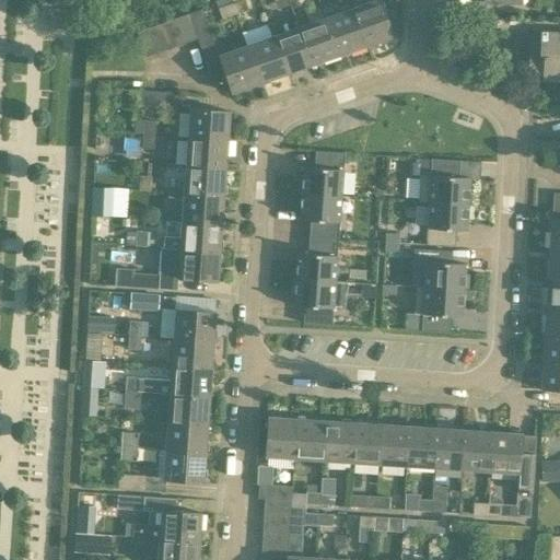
[(243,0),(240,0),(230,3),(234,15),(247,11),(243,0)]
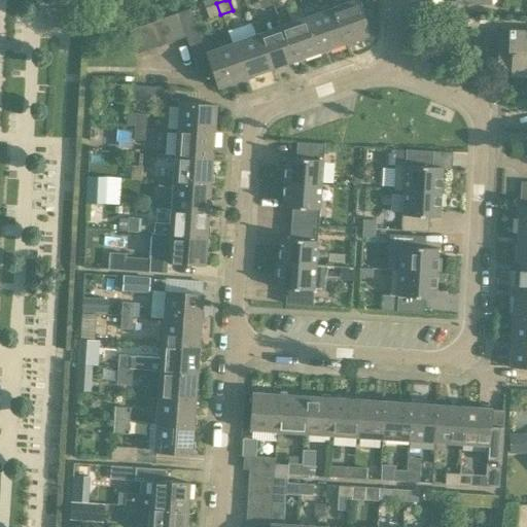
[(355,0),(352,0),(329,8),(342,44),(367,35),(366,32),(373,30),(365,10),(360,12),(355,0)]
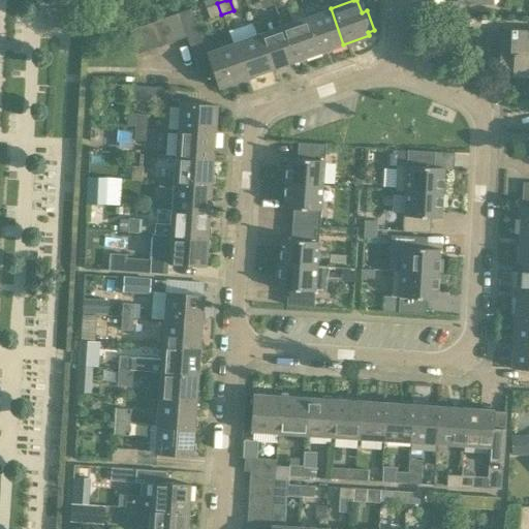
[(221,14),(217,3),(205,8),(209,19),(221,14)]
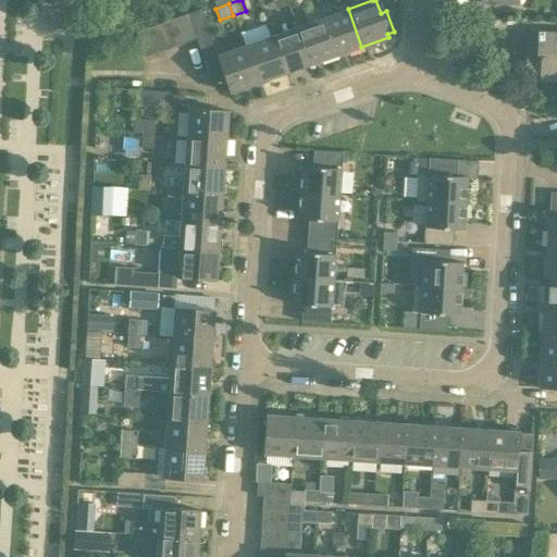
[(322,17),(335,56),(361,47),(348,9),(333,14),(331,7),(319,10),(322,17)]
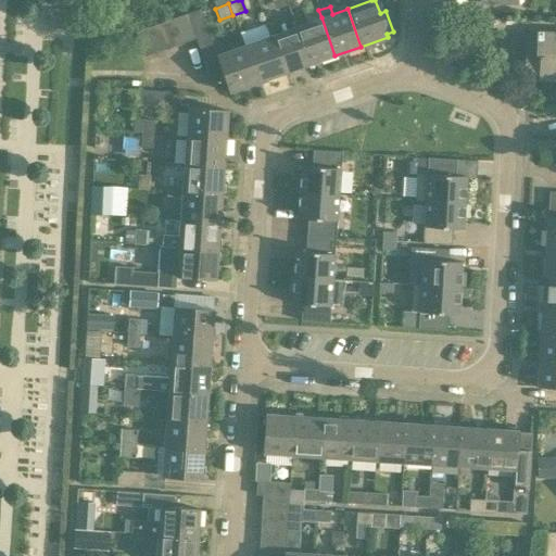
[(202,60),(215,55),(200,9),(187,14),(196,38),(202,60)]
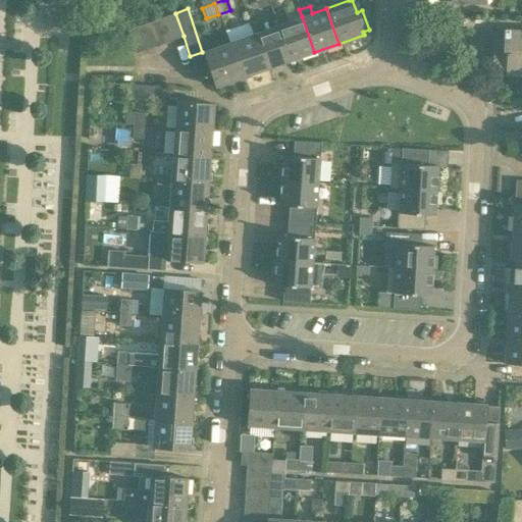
[(163,17),(171,41),(184,36),(175,13),(163,17)]
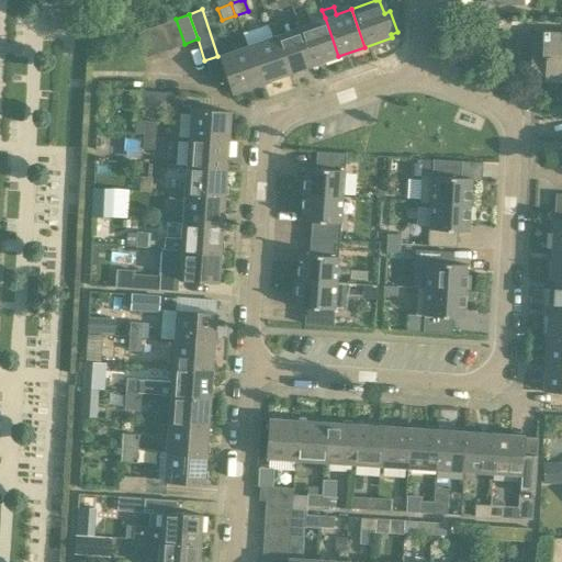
[(338,56),(325,18),(299,27),(312,66),(338,56)]
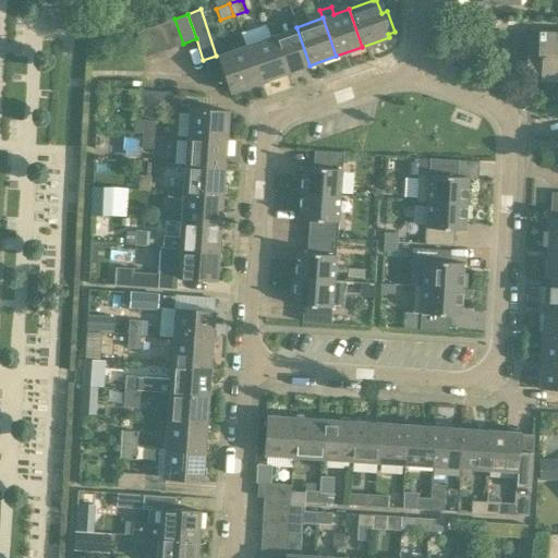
[(161,23),(170,48),(183,44),(174,19),(161,23)]
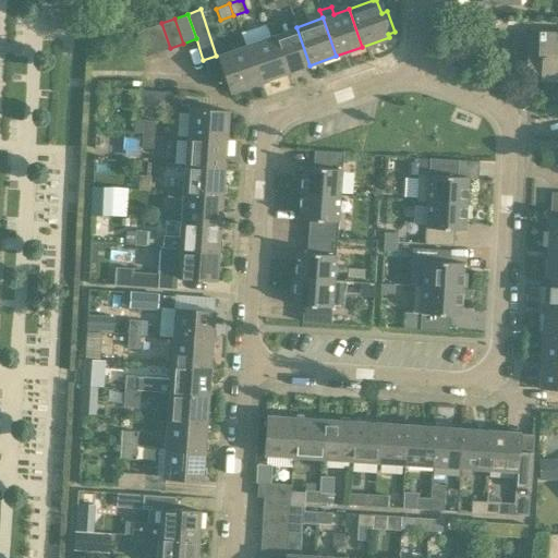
[(148,27),(157,52),(170,48),(161,23),(148,27)]
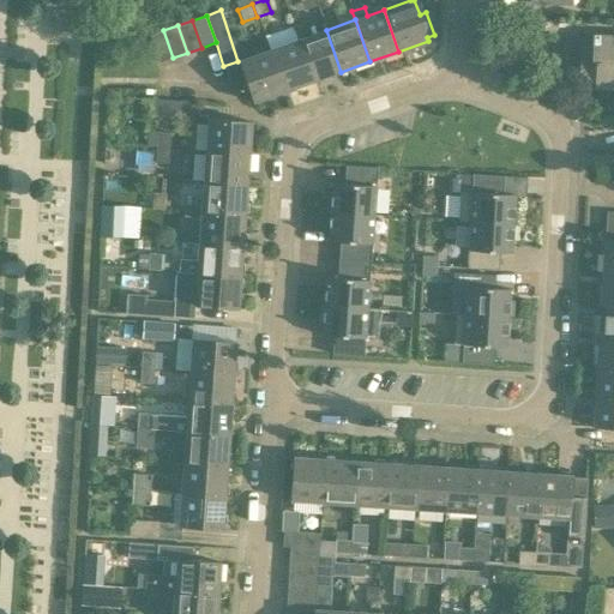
[(158,64),(173,58),(163,30),(149,35),(158,64)]
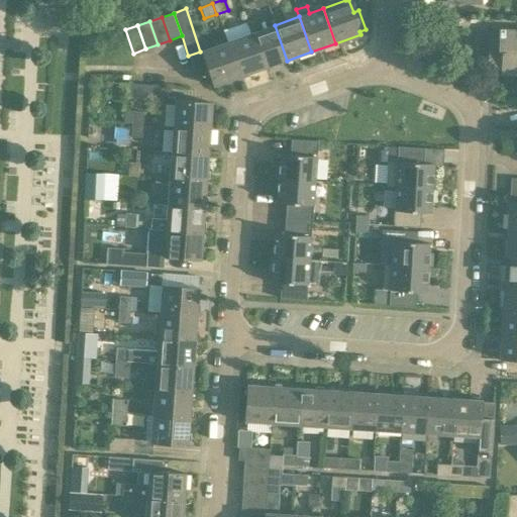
[(249,33),(262,69),(287,61),(275,25),(249,33)]
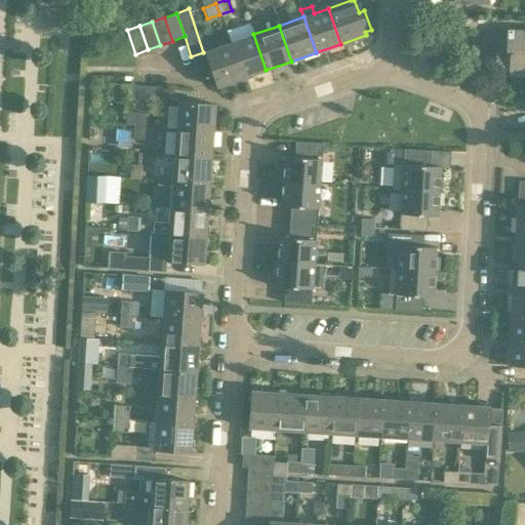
[(524,31),(503,31),(502,42),(494,41),(493,64),(506,73),(506,74),(524,75),(524,31)]
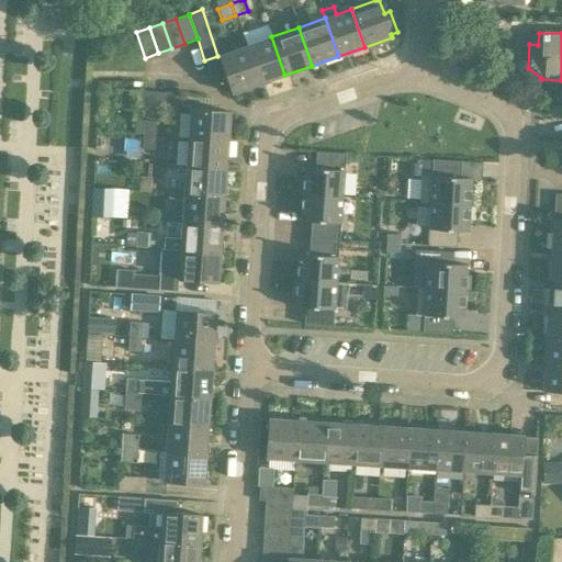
[(246,46),(259,83),(284,75),(271,36),(246,46)]
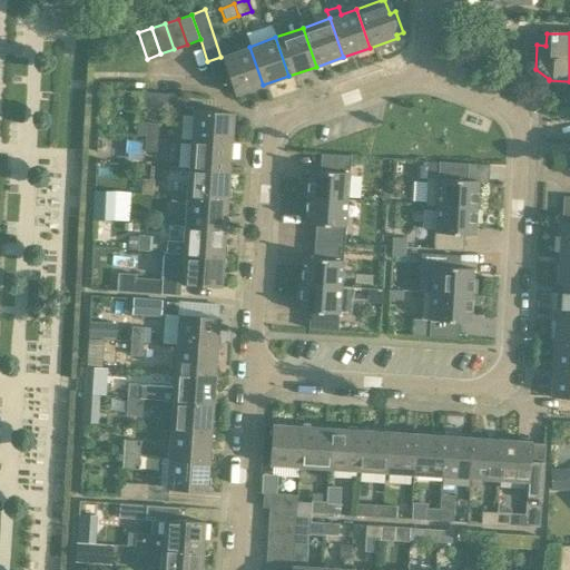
[(234,95),(263,85),(249,47),(220,57),(234,95)]
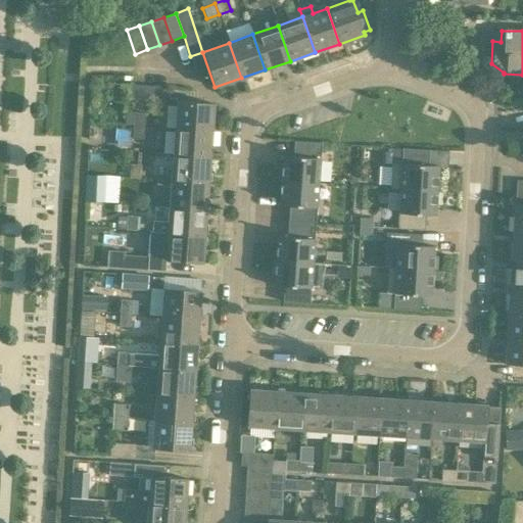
[(152,100),(153,87),(128,85),(128,98),(152,100)]
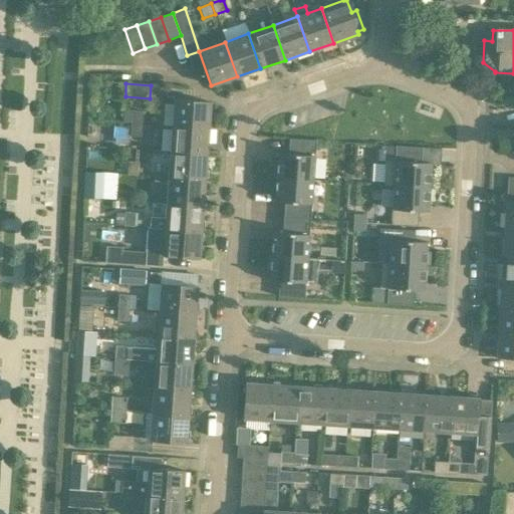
[(171,126),(209,129),(211,102),(173,99),(171,126)]
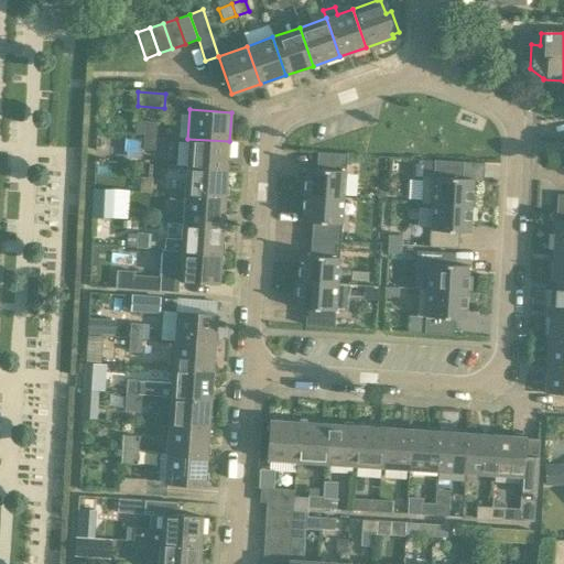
[(143,121),(142,136),(154,136),(155,121),(143,121)]
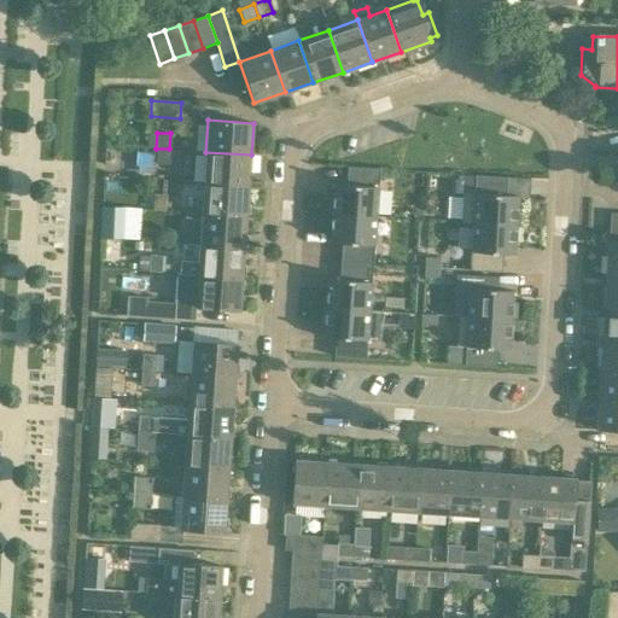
[(156,149),(155,164),(168,165),(169,149),(156,149)]
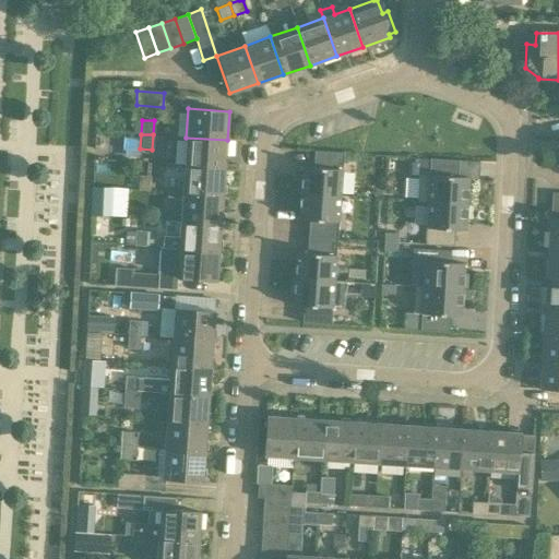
[(183,165),(225,168),(227,140),(186,138),(183,165)]
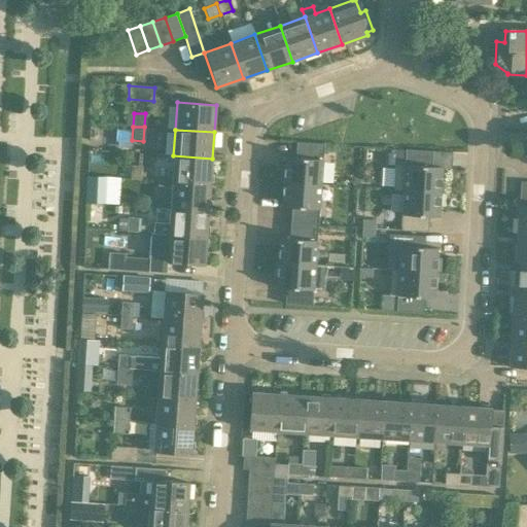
[(284,156),(283,182),(320,184),(323,144),(295,142),(294,157),(284,156)]
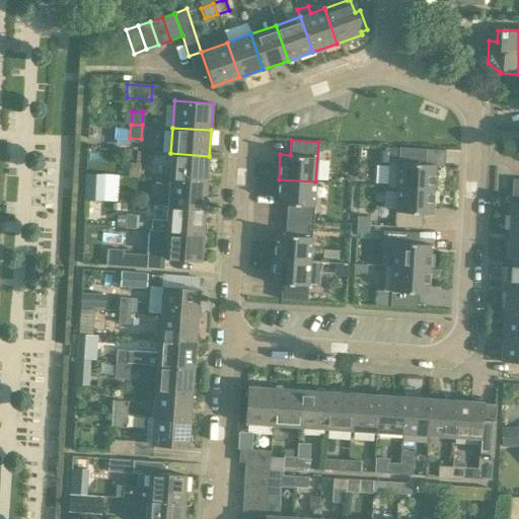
[(396,187),(433,190),(434,164),(424,164),(425,149),(398,147),(397,162),(390,162),(389,188),(396,188),(396,187)]
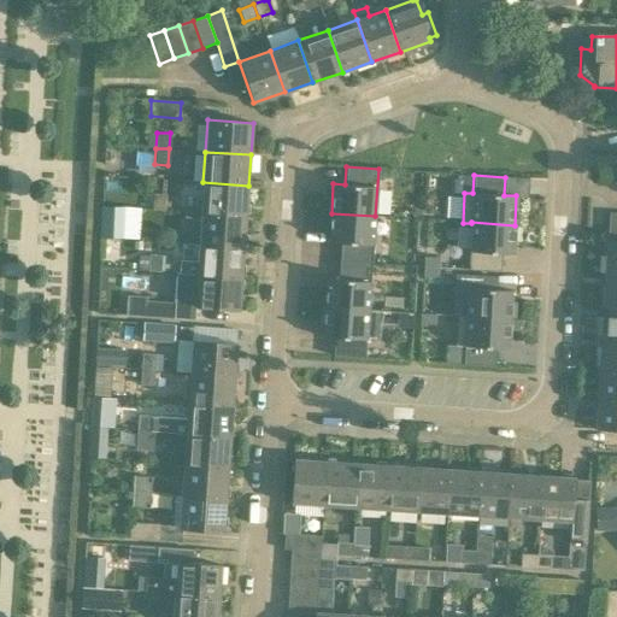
[(200,213),(246,217),(248,186),(203,182),(200,213)]
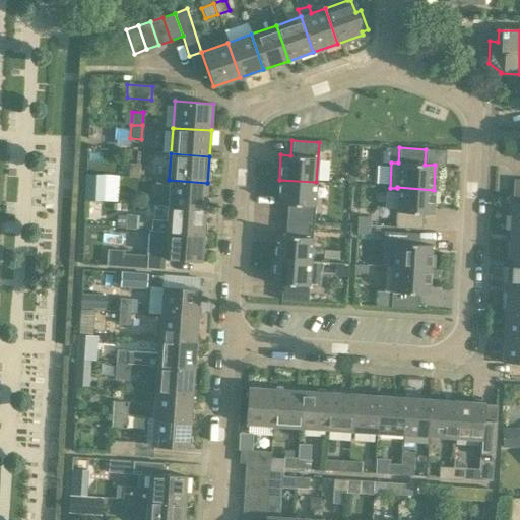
[(128,164),(128,177),(138,177),(139,164),(128,164)]
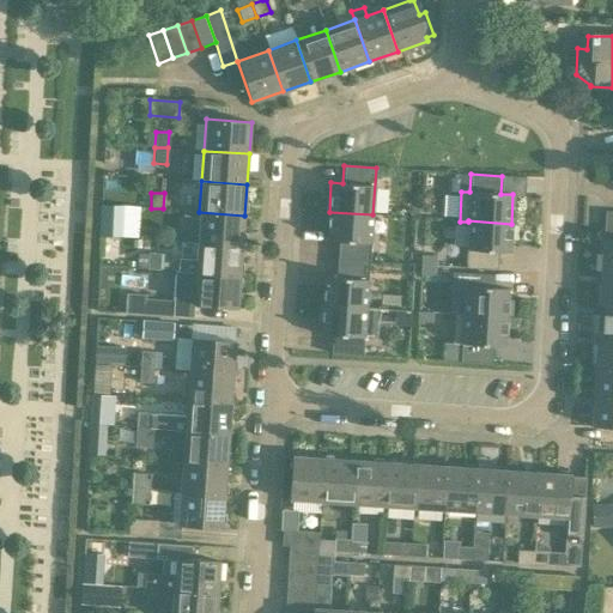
[(115,206),(102,205),(101,236),(113,237),(115,206)]
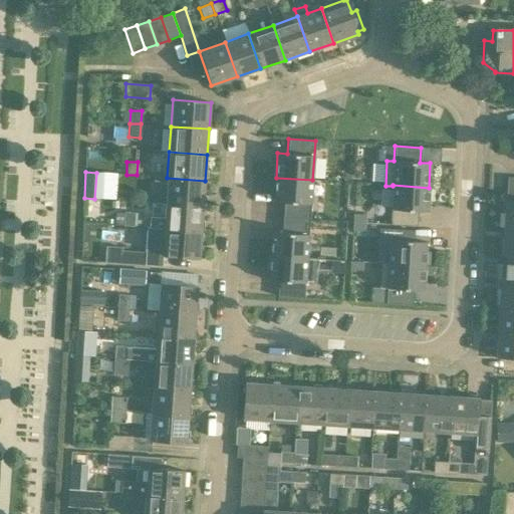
[(505,201),(513,201),(513,177),(506,177),(505,201)]
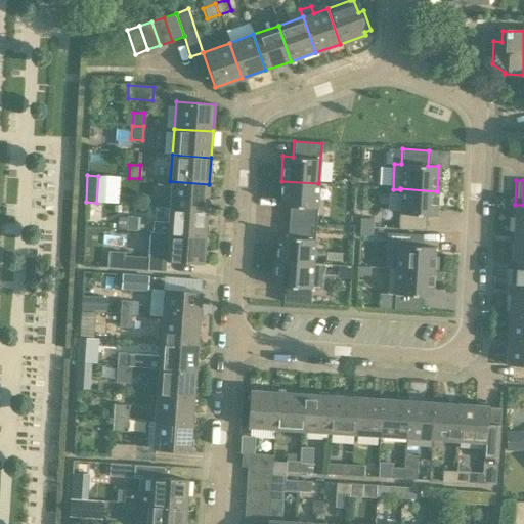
[(169,207),(207,210),(209,184),(170,181),(169,207)]
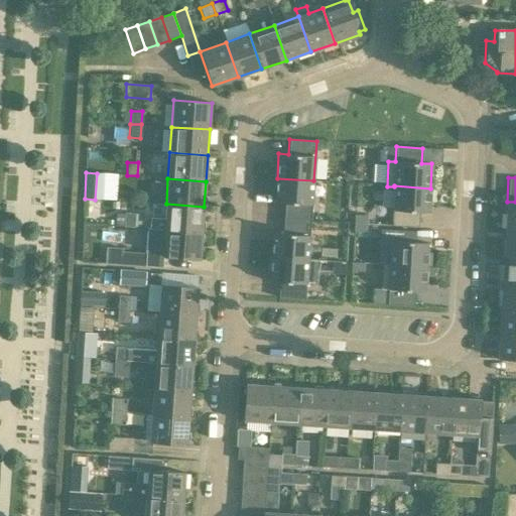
[(285,203),(284,219),(310,221),(313,180),(277,178),(275,203),(285,203)]
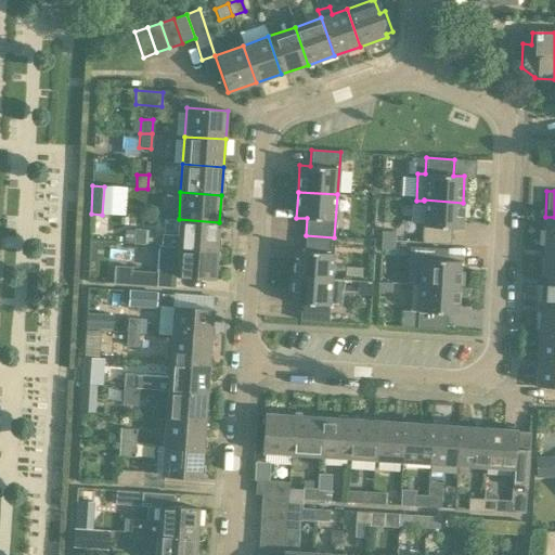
[(462,229),(463,203),(424,199),(424,201),(422,243),(450,245),(451,228),(462,229)]
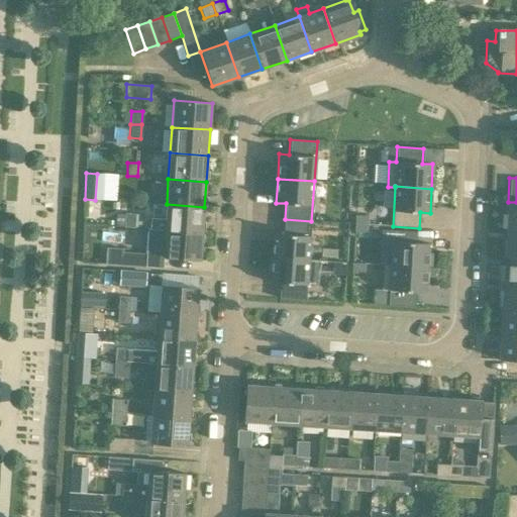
[(516,202),(508,202),(507,202),(506,229),(516,229),(516,202)]
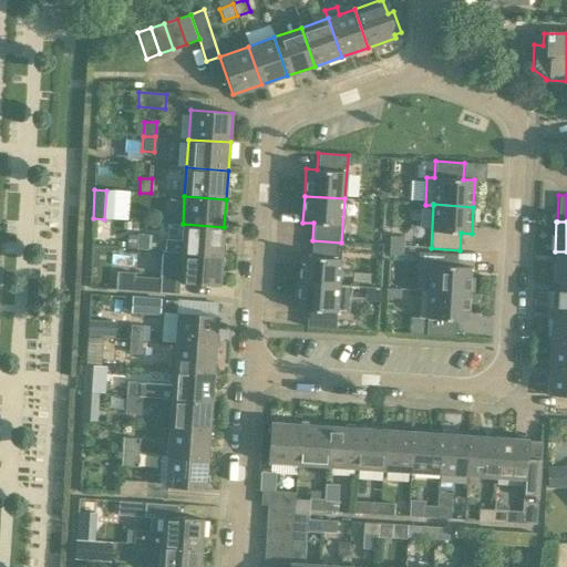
[(163,250),(181,253),(222,256),(224,227),(183,224),(182,239),(164,238),(163,250)]
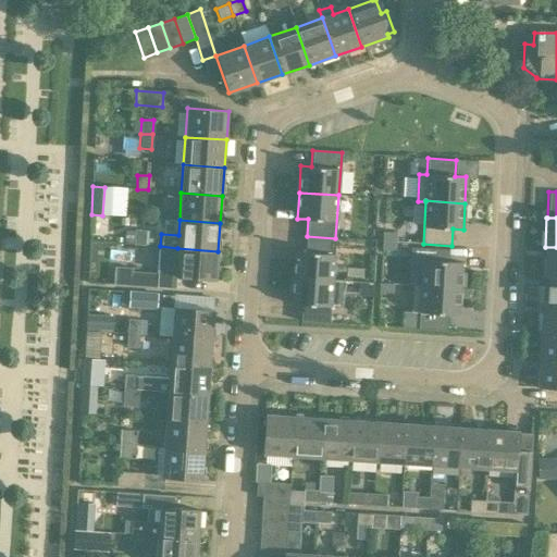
[(145,245),(146,231),(134,230),(134,231),(133,244),(145,245)]
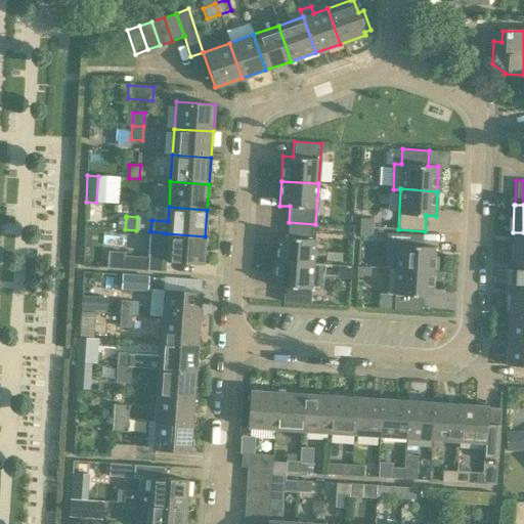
[(116,229),(125,229),(126,217),(117,217),(116,229)]
